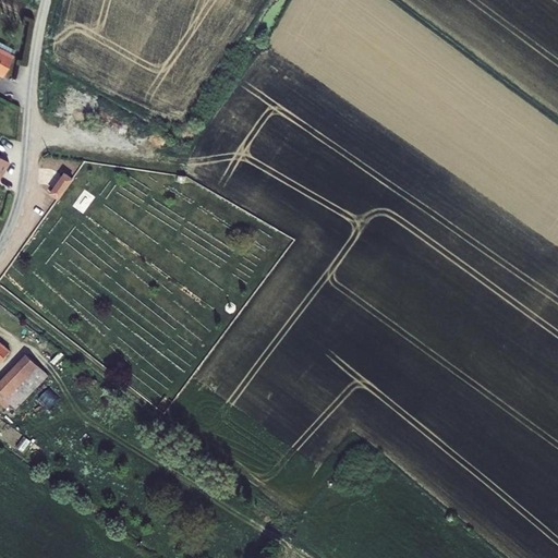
[(17,62),(0,50),(0,73),(9,79),(17,62)]
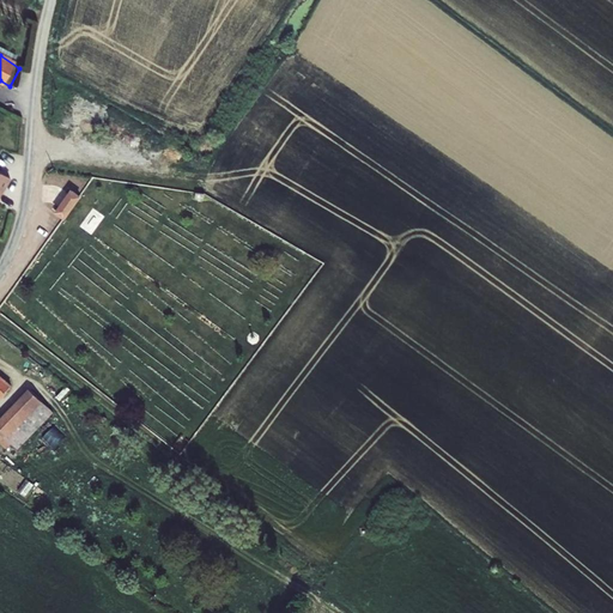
[(0,207),(16,182),(0,171),(0,207)]
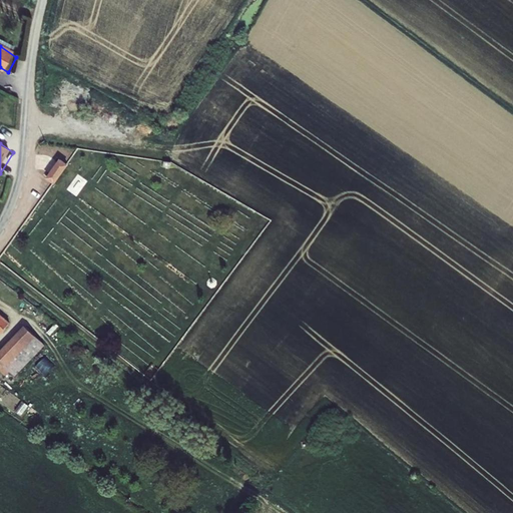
[(61,158),(46,177),(54,184),(69,165),(61,158)]
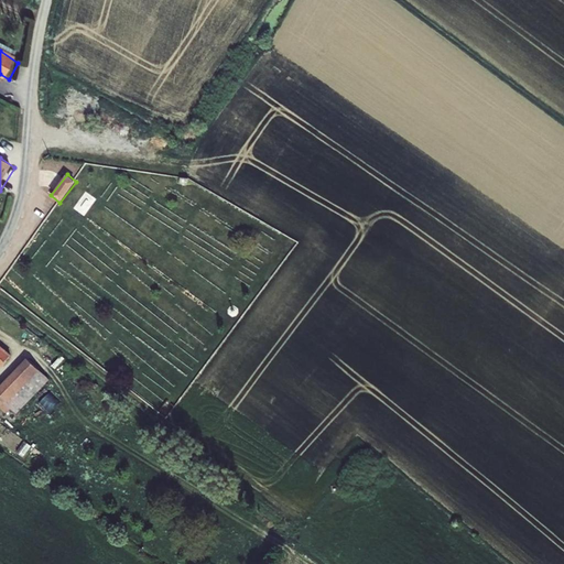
[(0,370),(2,372),(13,356),(0,345),(0,370)]
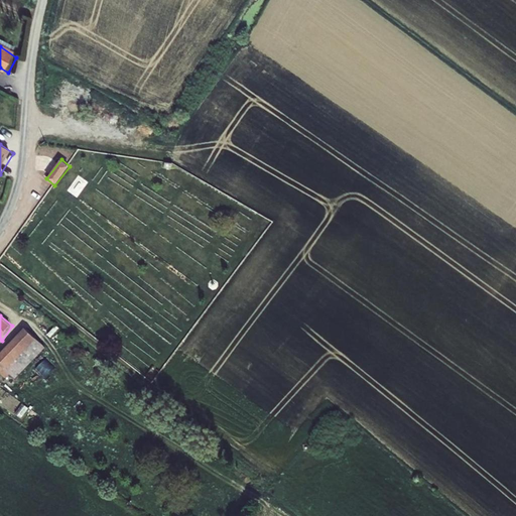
[(0,365),(14,377),(35,354),(19,342),(0,365)]
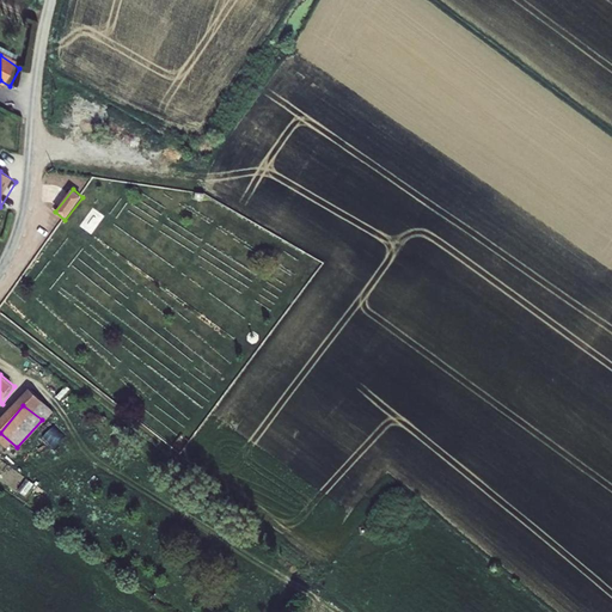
[(24,495),(30,479),(13,473),(7,488),(24,495)]
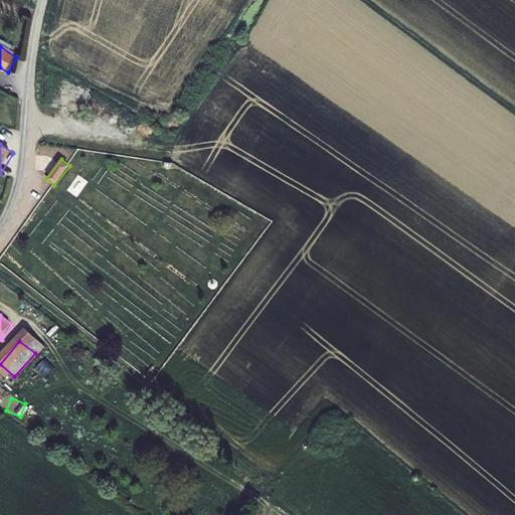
All buildings are outlined.
